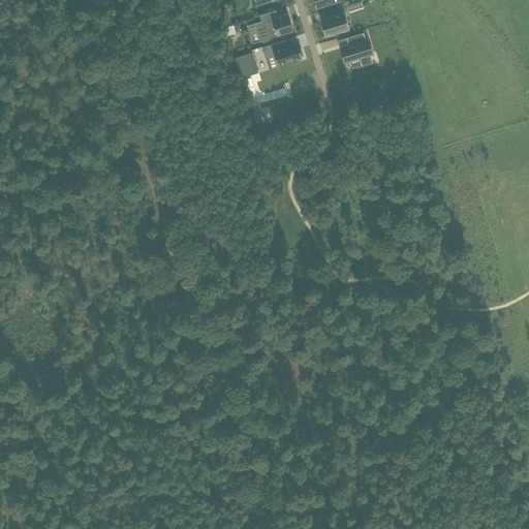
[(230,22),(226,9),(220,11),(224,24),(230,22)]
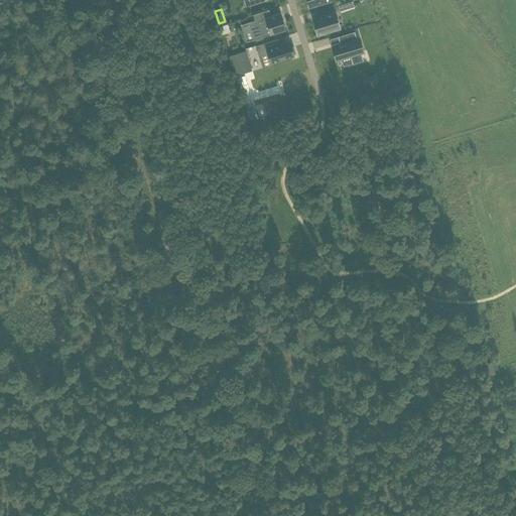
[(285,29),(280,12),(267,16),(265,11),(253,15),(255,20),(248,22),(253,40),(255,39),(255,41),(263,38),(263,37),(285,29)]
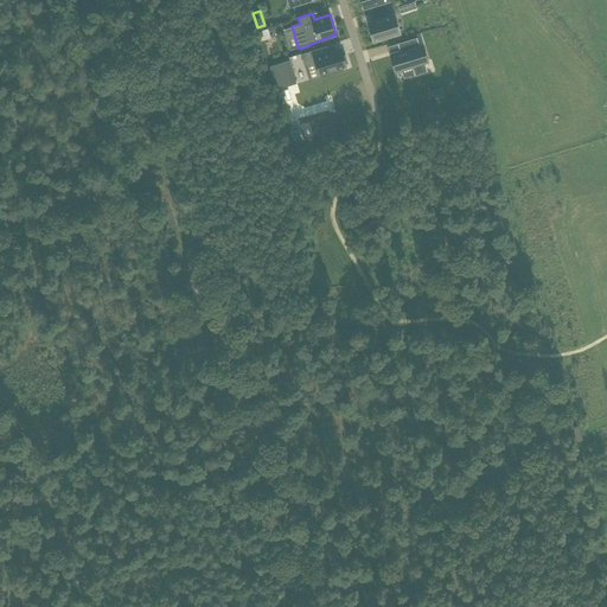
[(400,32),(395,17),(393,17),(391,14),(369,21),(371,29),(370,30),(374,40),(400,32)]
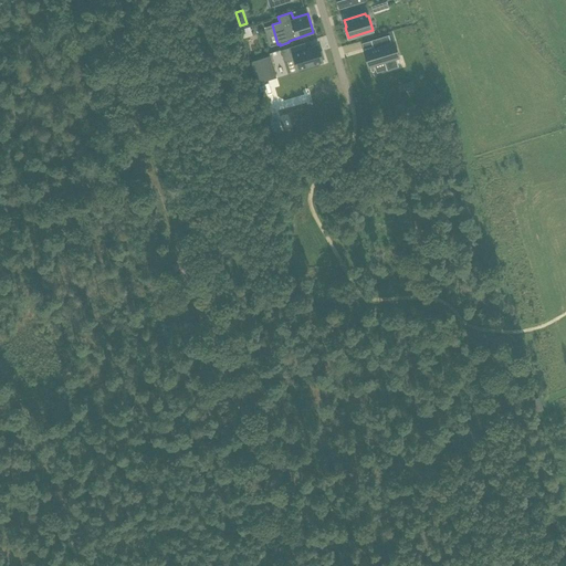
[(364,51),(368,66),(374,64),(375,64),(383,61),(384,61),(384,62),(386,69),(386,70),(398,66),(398,65),(396,58),(397,56),(397,58),(398,56),(394,42),(391,43),(388,34),(370,40),(370,41),(373,49),(369,50),(364,51)]
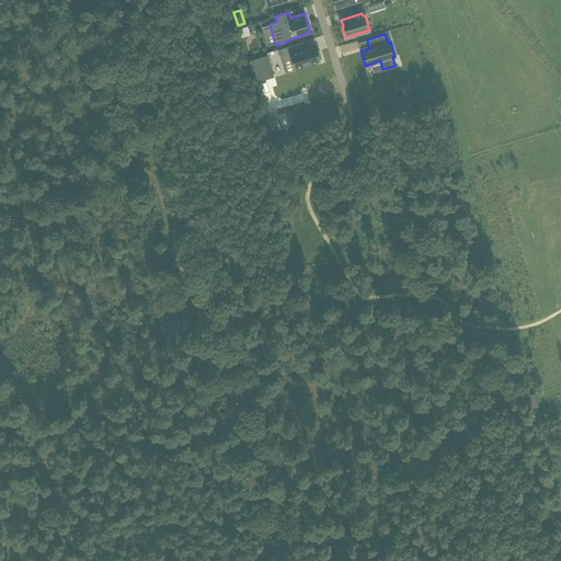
[(301,42),(277,49),(282,60),(292,57),(295,68),(319,60),(318,58),(321,58),(319,49),(316,50),(315,45),(304,48),(301,42)]
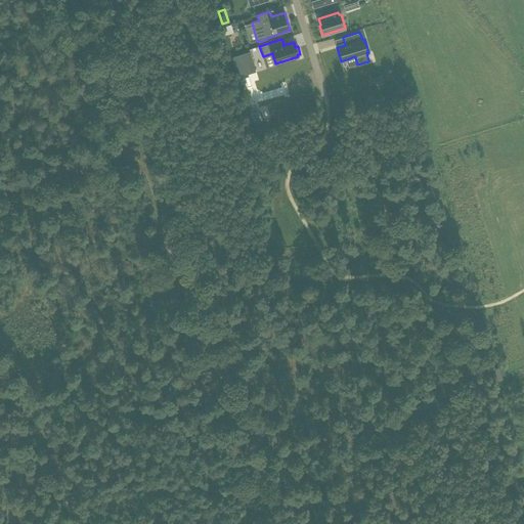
[(246,52),(232,56),(237,76),(256,70),(250,51),(246,52)]
